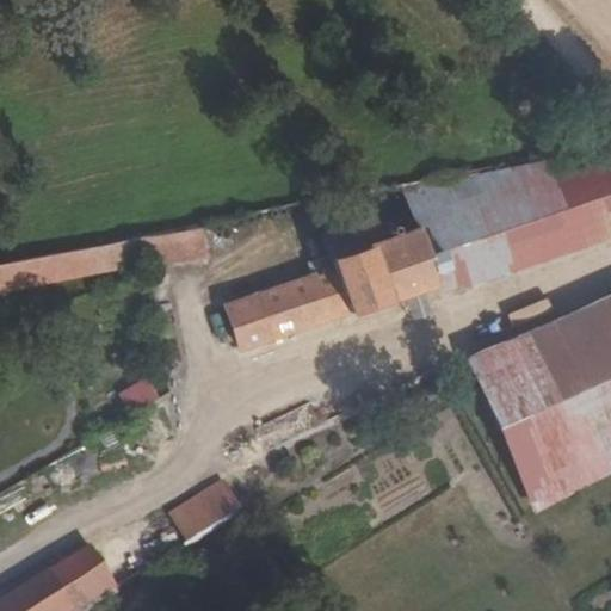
[(610,156),(600,142),(401,183),(417,227),(436,279),(610,218),(610,156)]
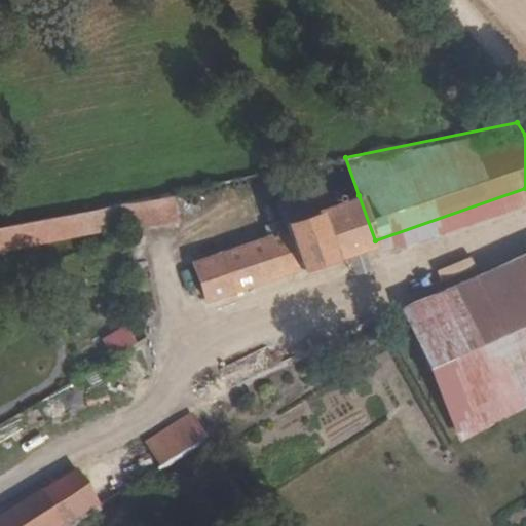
[(375,240),(359,195),(327,208),(314,180),(271,197),(280,226),(190,262),(204,298),(375,240)]
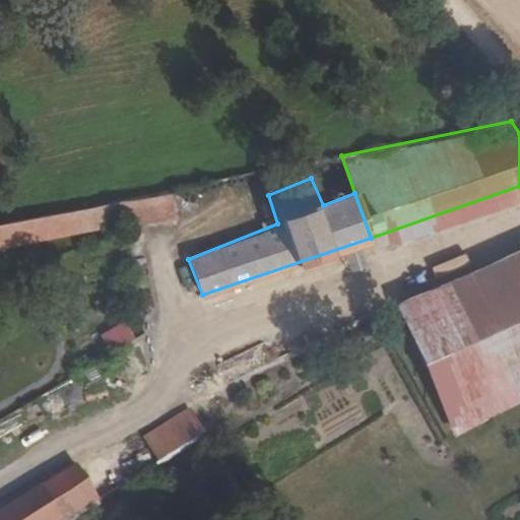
[(175,198),(0,223),(0,251),(179,224),(175,198)]
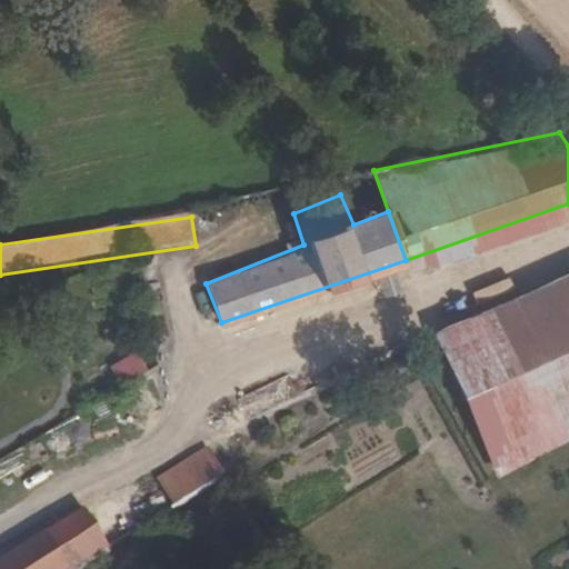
[(568,276),(436,336),(495,473),(568,431),(568,276)]
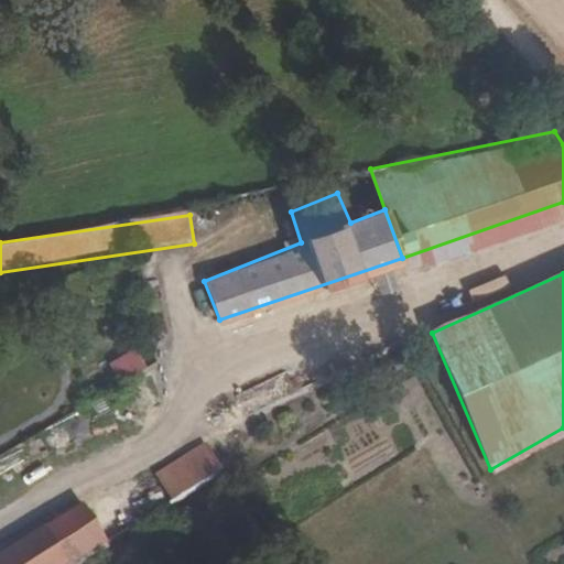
[(119,378),(143,365),(136,349),(110,364),(119,378)]
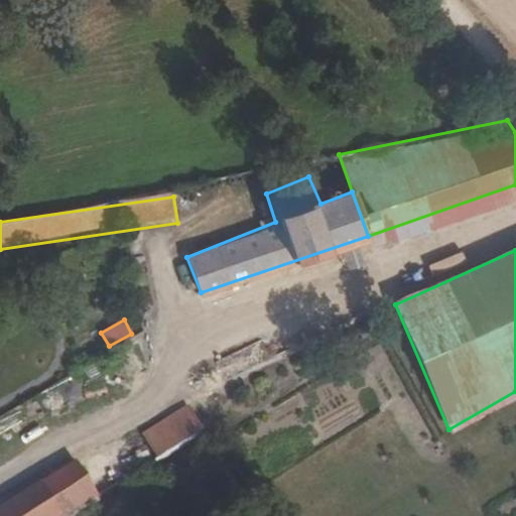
[(151,456),(199,426),(186,406),(138,435),(151,456)]
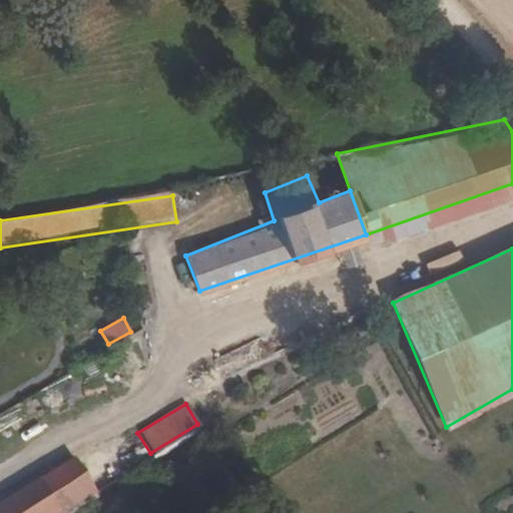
[(0,512),(50,512),(90,485),(72,458),(0,501),(0,512)]
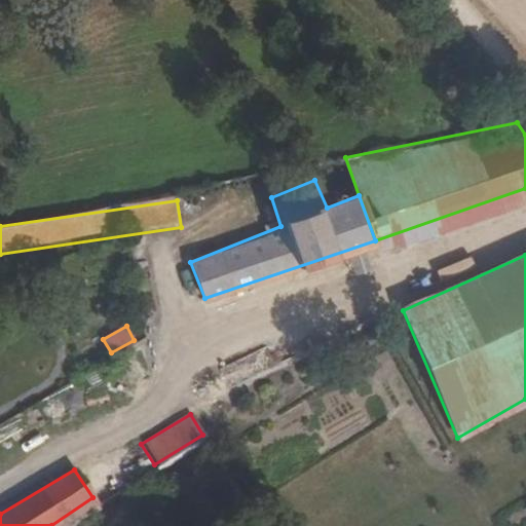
All buildings are outlined.
